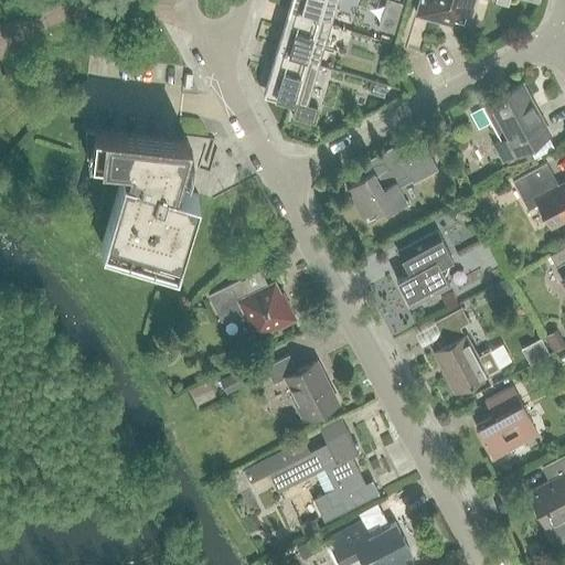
[(290,0),(289,6),(317,14),(316,20),(331,24),(338,0),(290,0)]
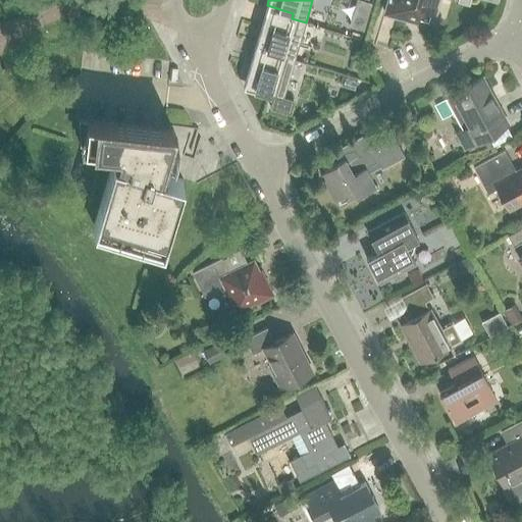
[(362,0),(357,24),(373,29),(379,0),(362,0)]
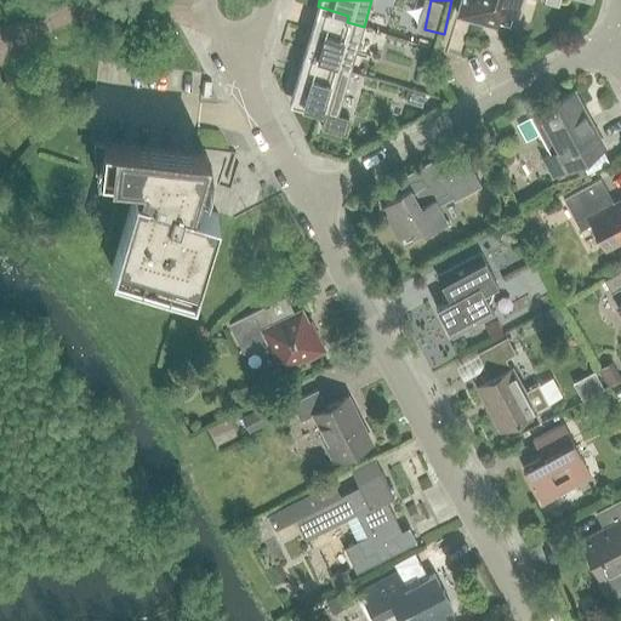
[(461,0),(457,16),(496,27),(499,22),(510,26),(512,16),(517,18),(522,0),(461,0)]
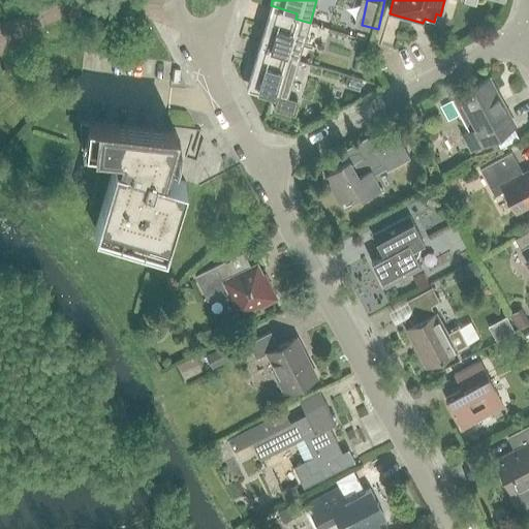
[(271,5),(259,43),(286,52),(284,57),(299,61),(310,23),(296,19),(297,13),(271,5)]
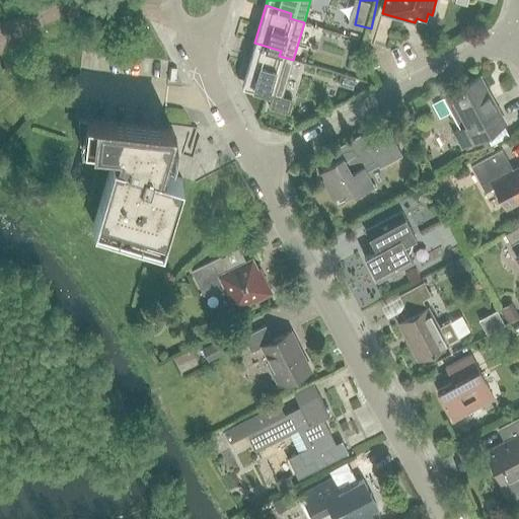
[(282,97),(293,60),(279,56),(281,51),(254,43),(241,86),(274,95),(285,98),(290,100),(290,99),(282,97)]
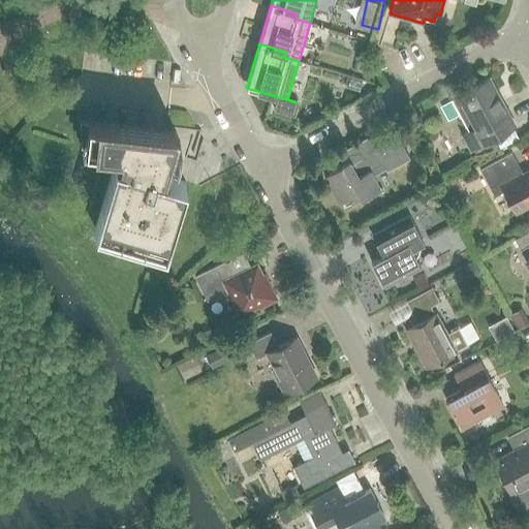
[(471,149),(514,126),(488,79),(440,104),(448,120),(459,114),(469,131),(463,134),(471,149)]
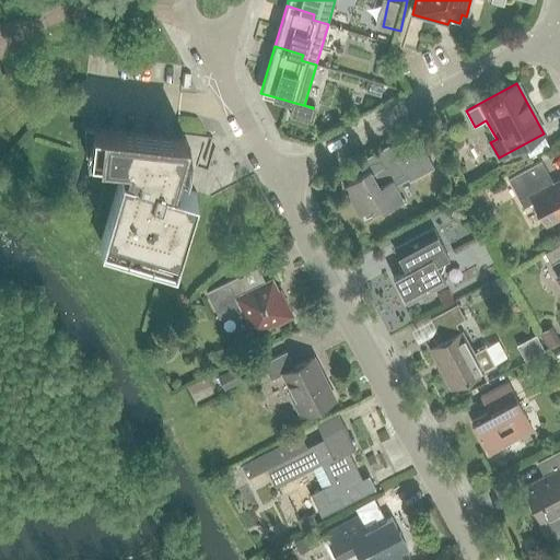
[(295,103),(291,115),(303,119),(307,106),(295,103)]
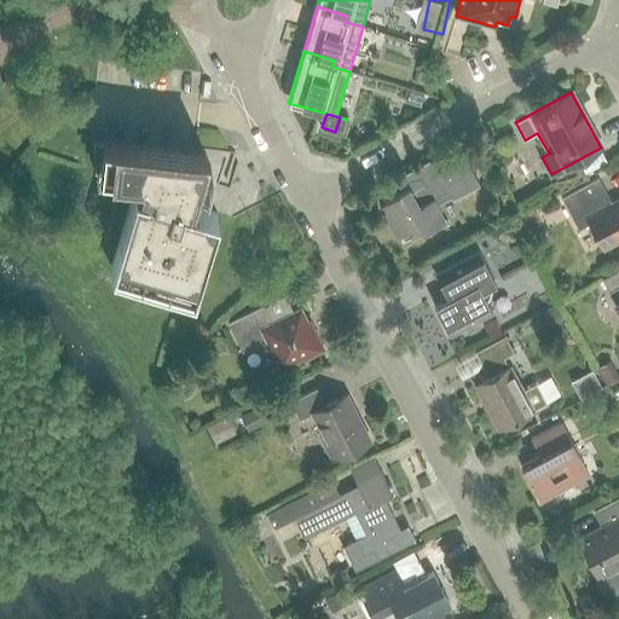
[(93,142),(93,143),(96,173),(138,178),(111,268),(194,293),(218,214),(200,208),(206,186),(197,184),(206,155),(93,142)]
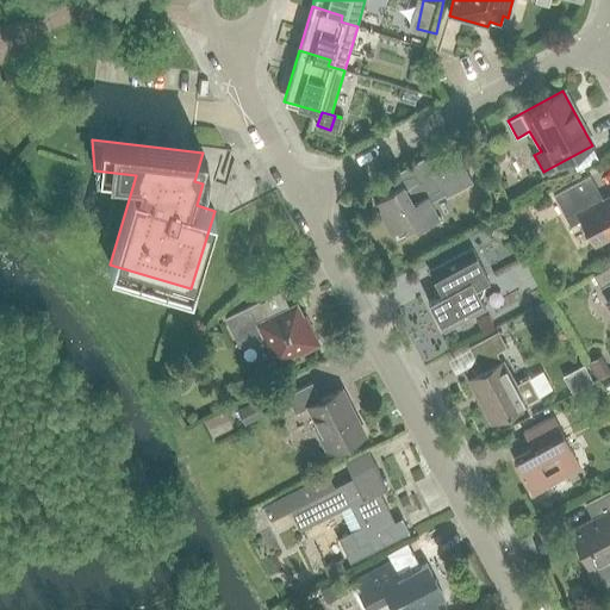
[(403,187),(374,201),(391,232),(411,222),(415,230),(439,218),(423,191),(440,181),(425,156),(396,173),(403,187)]
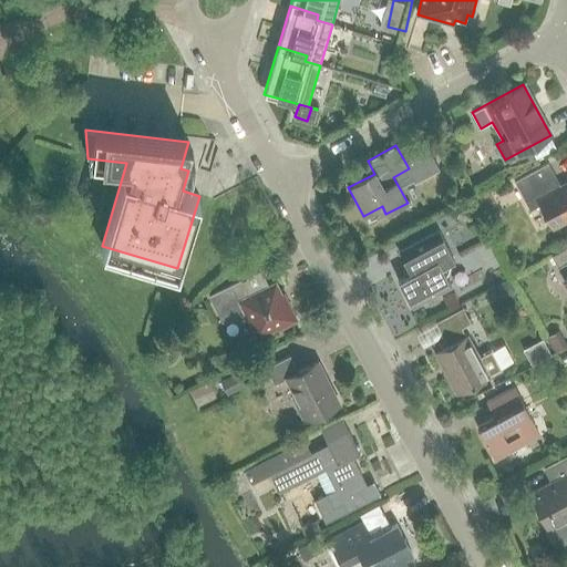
[(552,227),(566,218),(566,184),(562,188),(548,163),(514,182),(531,210),(539,206),(552,227)]
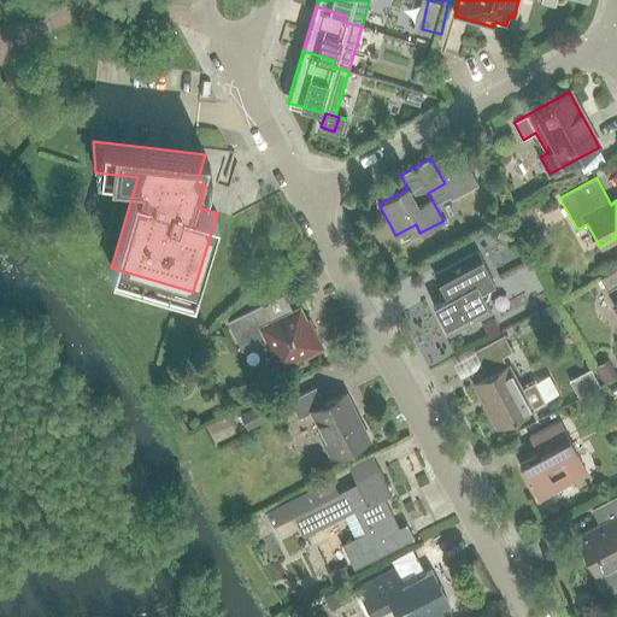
[(533,207),(517,217),(523,229),(540,219),(533,207)]
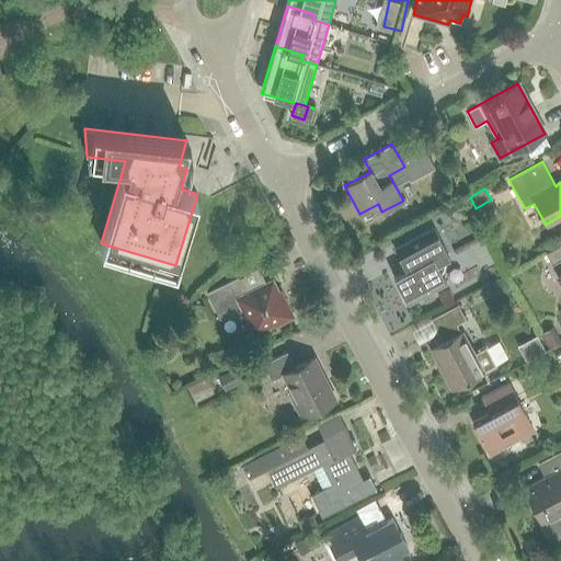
[(455,206),(453,215),(467,218),(469,209),(455,206)]
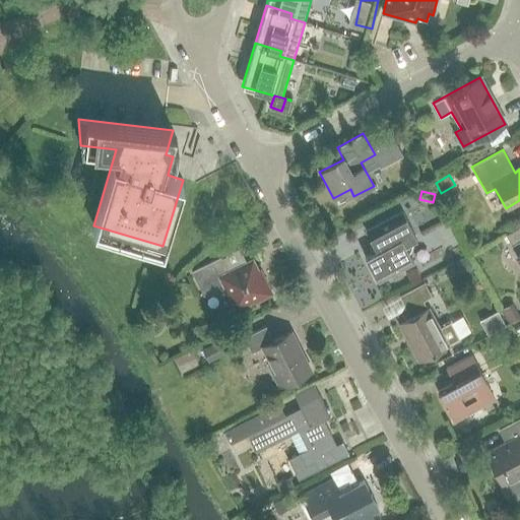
[(404,245),(416,239),(402,212),(366,232),(376,251),(365,257),(378,281),(414,262),(404,245)]
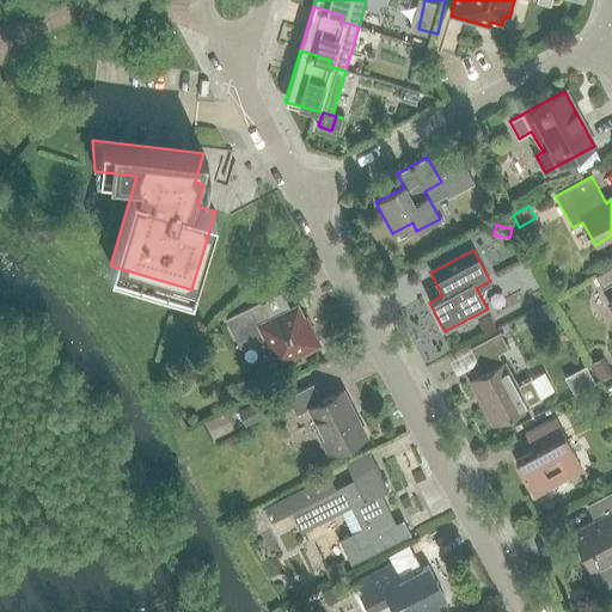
[(611,267),(595,276),(603,289),(611,285),(611,305),(611,306),(611,267)]
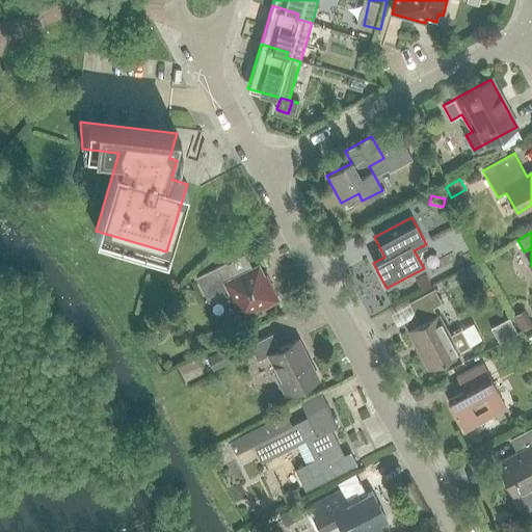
[(478,262),(468,268),(473,278),(483,272),(478,262)]
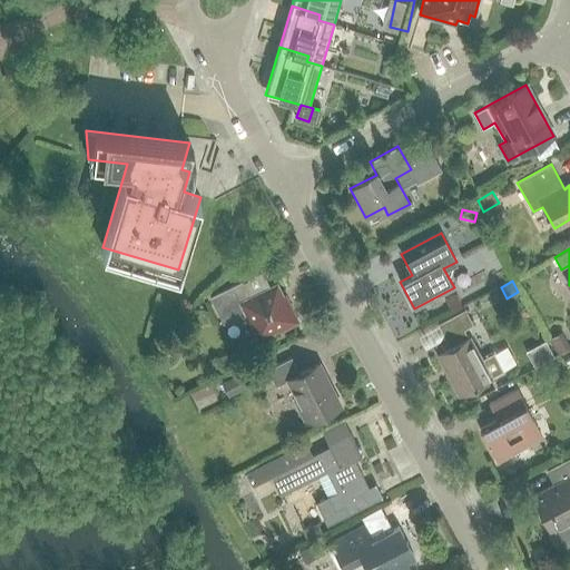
[(243,282),(210,297),(223,323),(245,313),(258,340),(278,330),(279,332),(298,322),(290,305),(287,306),(277,284),(269,287),(268,283),(248,293),(243,282)]
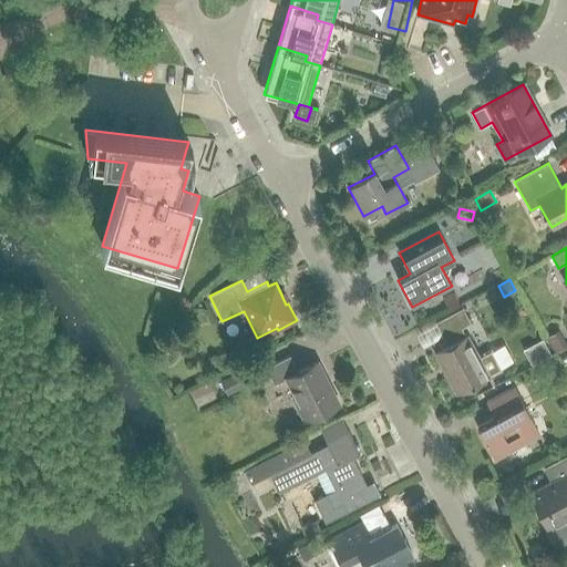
[(459,393),(487,378),(515,362),(505,344),(477,359),(462,329),(471,323),(463,308),(435,323),(444,338),(449,346),(436,352),(459,393)]
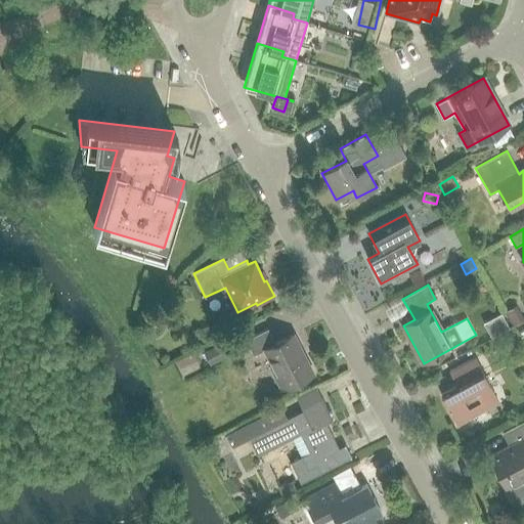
[(523,307),(521,303),(492,323),(500,336),(523,319),(523,307)]
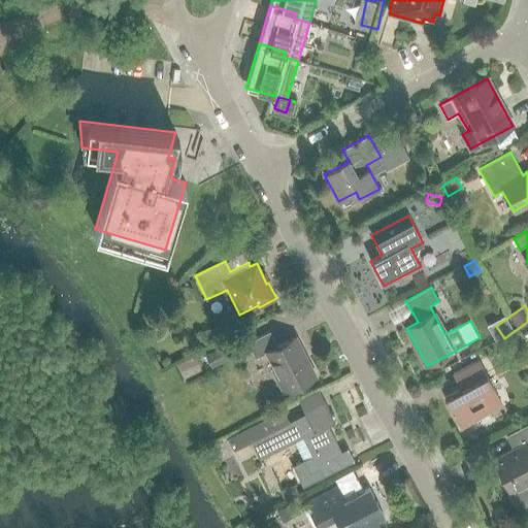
[(284,392),(316,376),(296,337),(277,347),(270,331),(248,342),(256,358),(267,353),(277,374),(275,375),(284,392)]
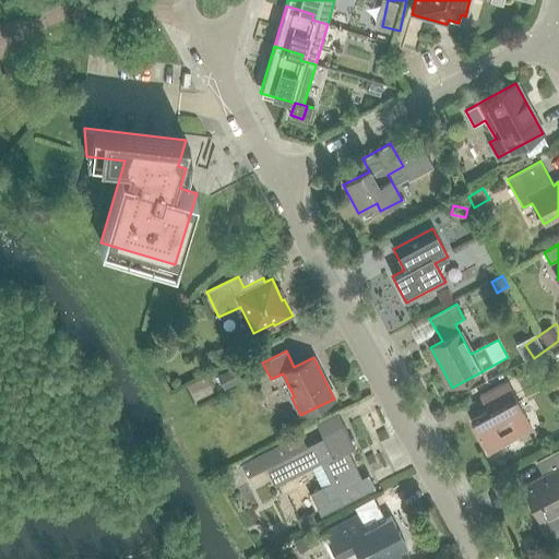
[(247,380),(239,366),(217,376),(225,391),(247,380)]
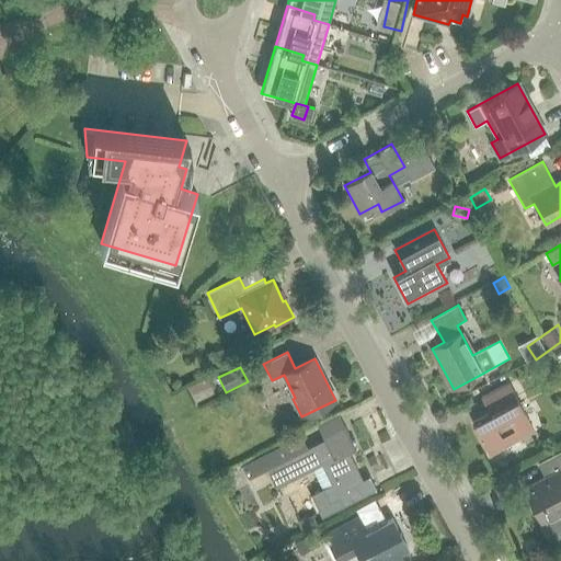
[(489,453),(533,428),(508,384),(481,398),(490,413),(472,423),(489,453)]
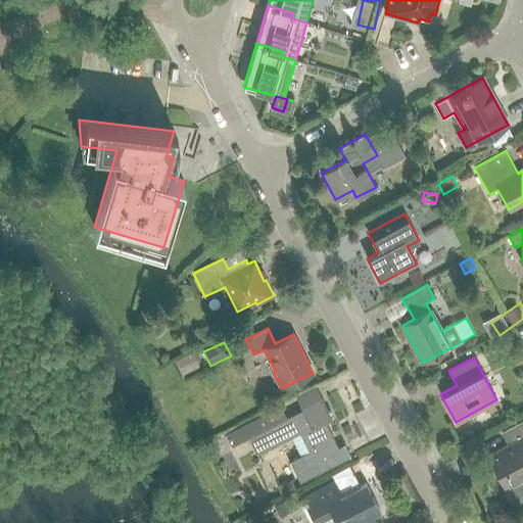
[(301,410),(265,428),(251,435),(259,453),(295,435),(304,453),(300,456),(302,459),(292,464),(301,481),(350,457),(344,443),(338,446),(325,421),(331,417),(322,397),(301,409),(301,410)]
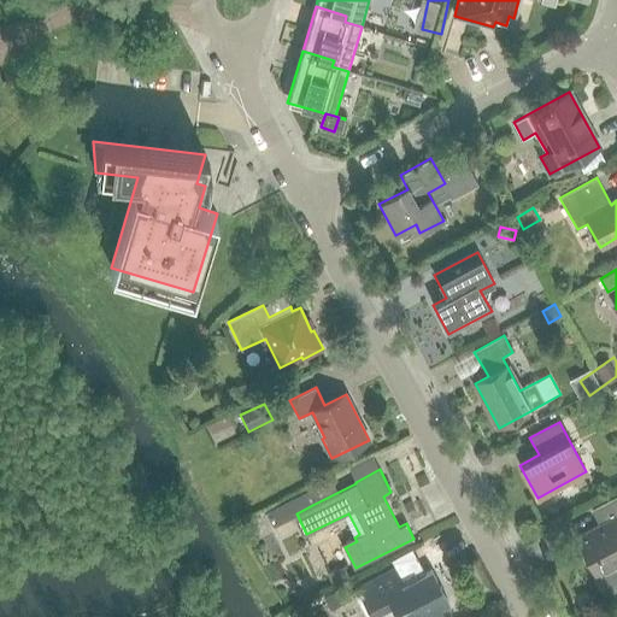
[(616,521),(616,519),(616,495),(594,509),(603,523),(575,538),(598,580),(600,579),(609,593),(616,588),(616,521)]
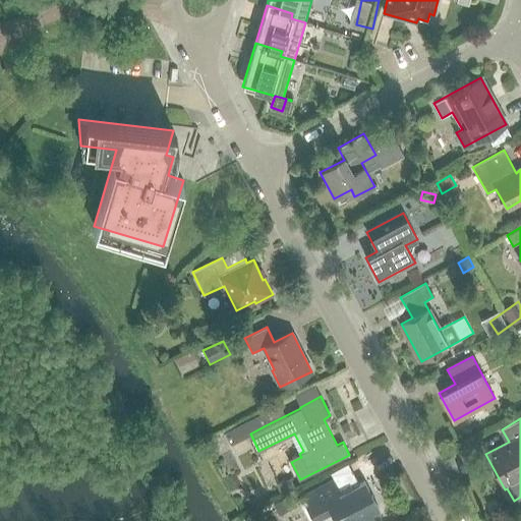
[(290,479),(277,485),(280,493),(294,486),(290,479)]
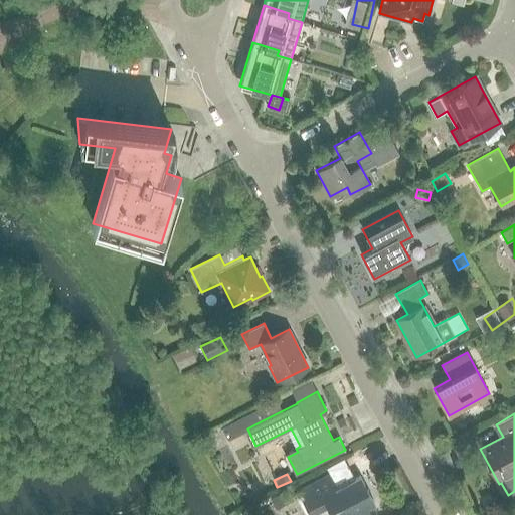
[(369,514),(366,508),(374,504),(360,477),(338,488),(330,475),(299,491),(312,514),(328,506),(332,514),(369,514)]
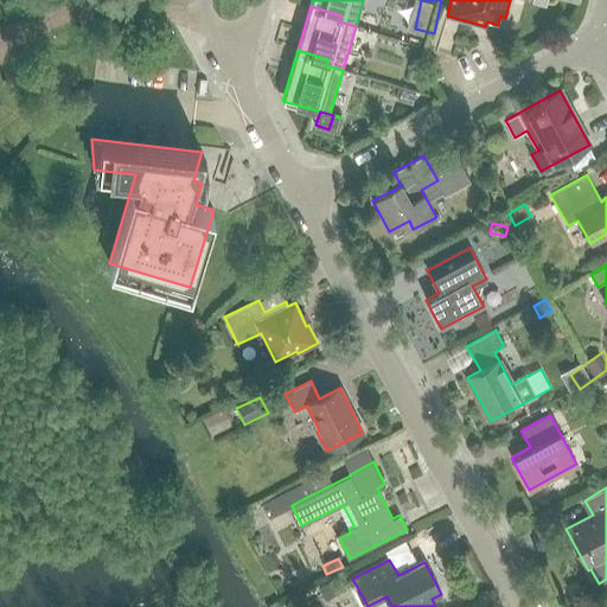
[(347,575),(330,586),(336,598),(355,587),(347,575)]
